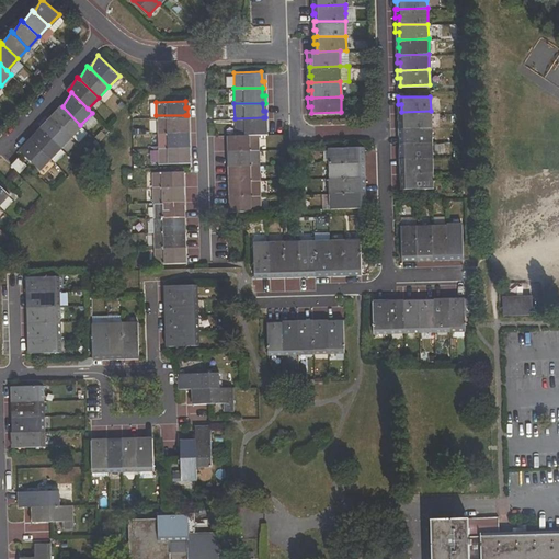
[(59,104),(53,117),(71,135),(80,125),(63,106),(59,104)]
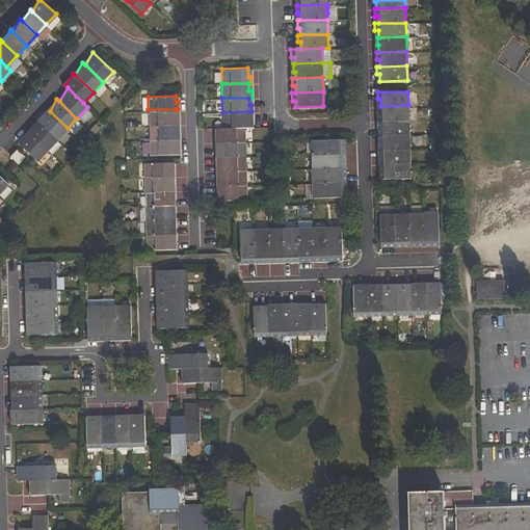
[(380,113),(380,121),(408,120),(408,105),(380,106),(377,106),(378,113),(380,113)]
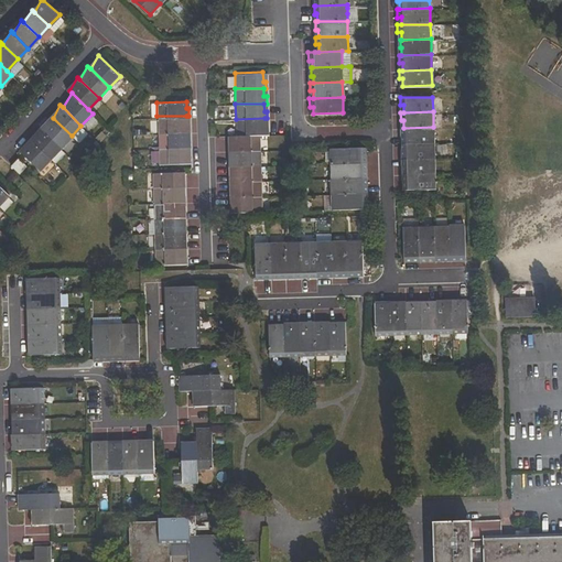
[(51,116),(42,129),(61,147),(72,136),(53,118),(51,116)]
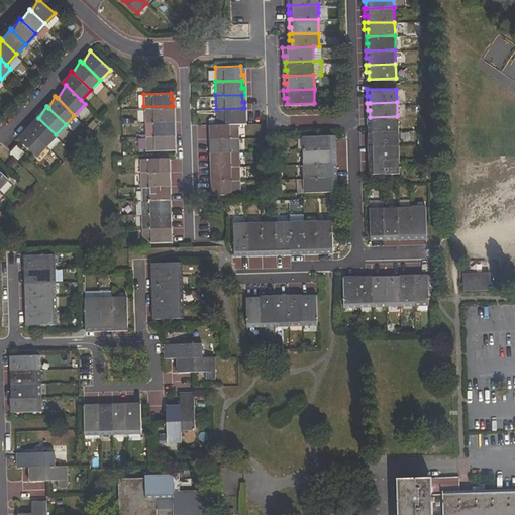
[(173,120),(173,114),(171,114),(171,106),(143,106),(143,121),(171,121),(173,120)]
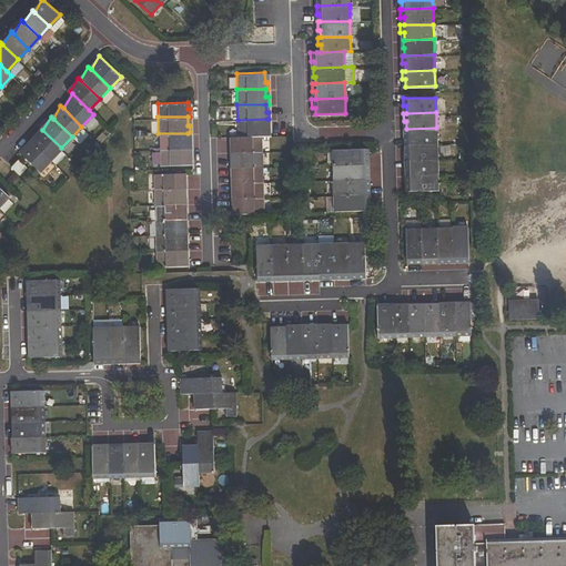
[(266,119),(238,120),(238,135),(261,135),(270,135),(270,134),(269,128),(266,128),(266,119)]
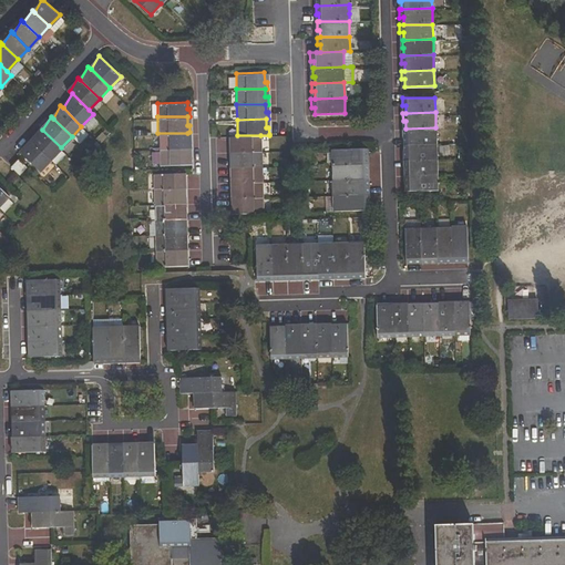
[(40,127),(31,142),(50,158),(61,147),(42,130),(40,127)]
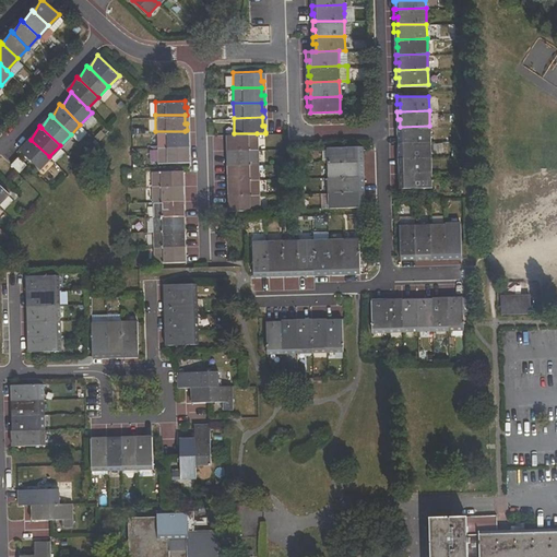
[(402,134),(402,142),(429,141),(429,126),(400,127),(398,127),(398,134),(402,134)]
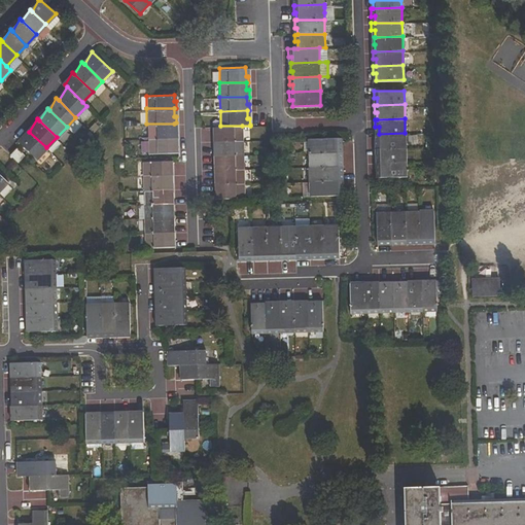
[(177,137),(177,130),(175,130),(174,124),(146,124),(147,138),(175,137),(177,137)]
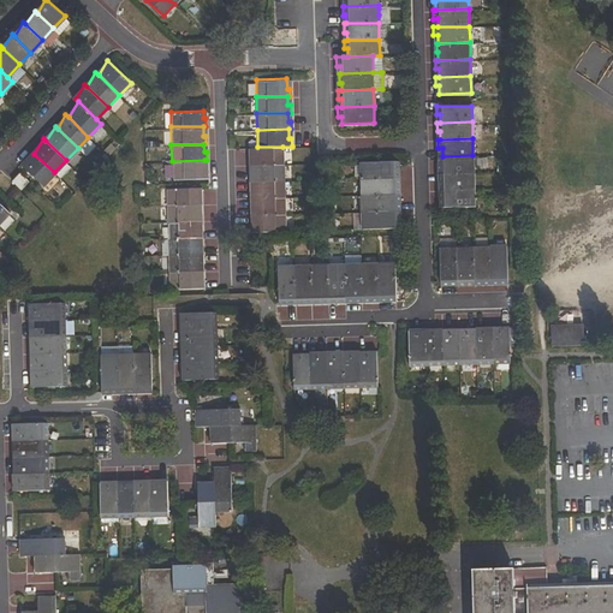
[(257,147),(248,147),(248,148),(248,158),(250,158),(251,164),(284,162),(283,147),(257,147)]
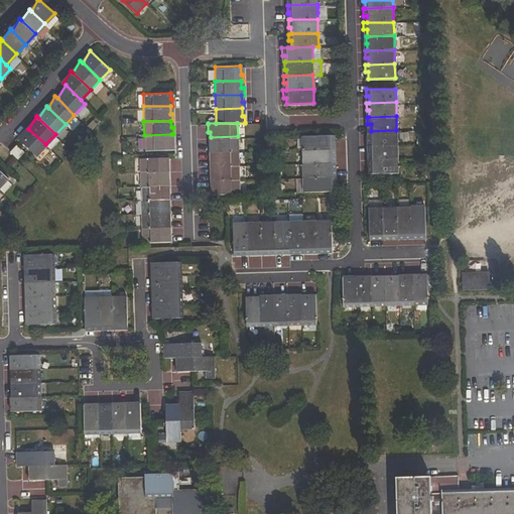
[(26,127),(19,138),(36,154),(45,144),(28,129),(26,127)]
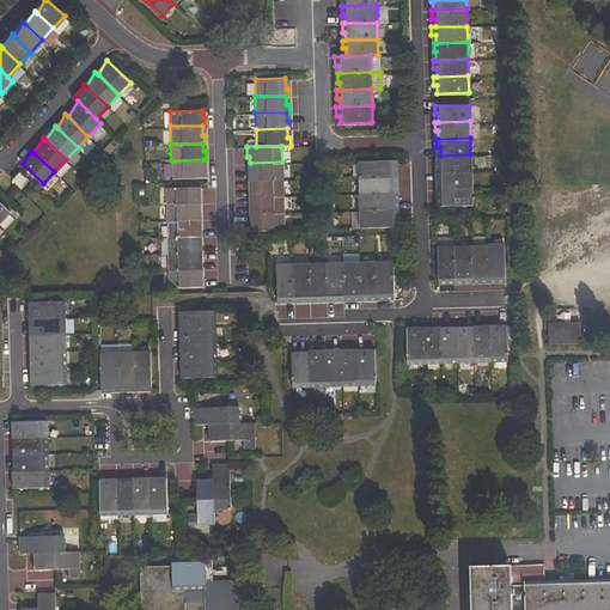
[(440,164),(440,171),(471,171),(470,154),(440,156),(439,156),(439,164),(440,164)]
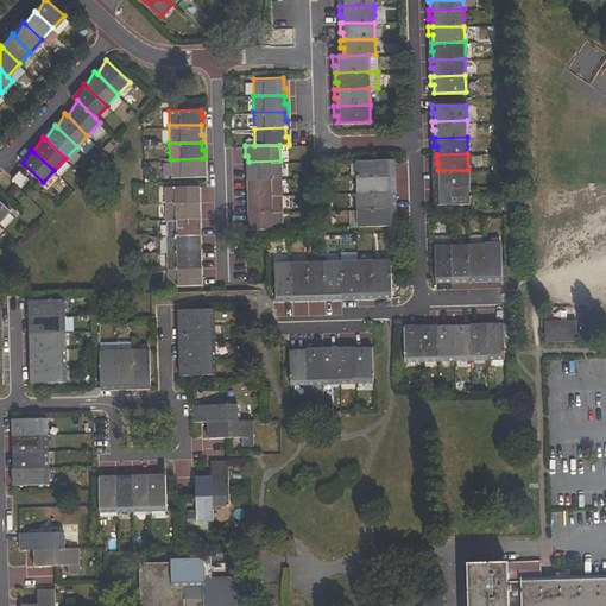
[(204,175),(204,166),(202,166),(202,158),(170,159),(170,176),(204,175)]
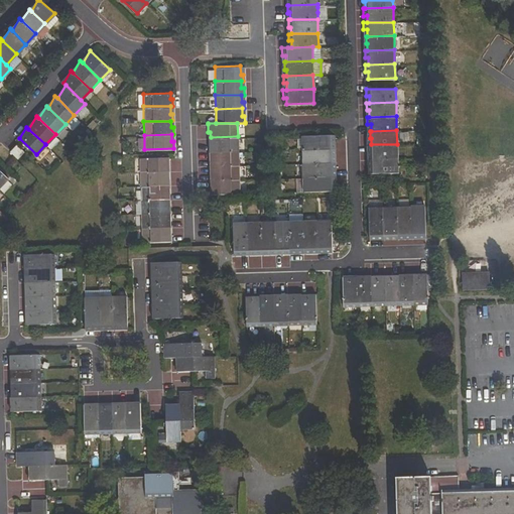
[(334,141),(332,141),(332,134),(300,134),(301,149),(333,148),(334,148),(334,141)]
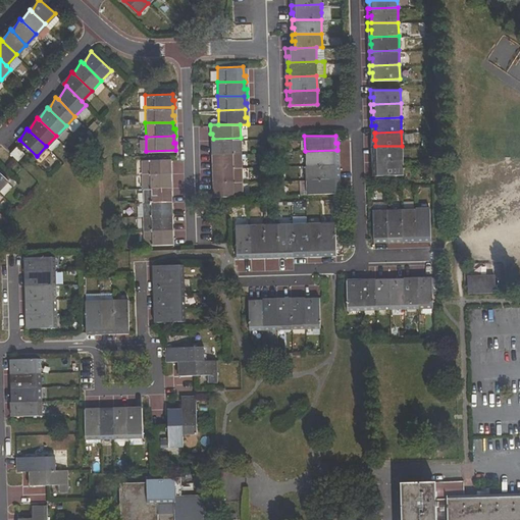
[(210,139),(210,148),(213,148),(213,153),(241,153),(241,138),(213,139),(210,139)]
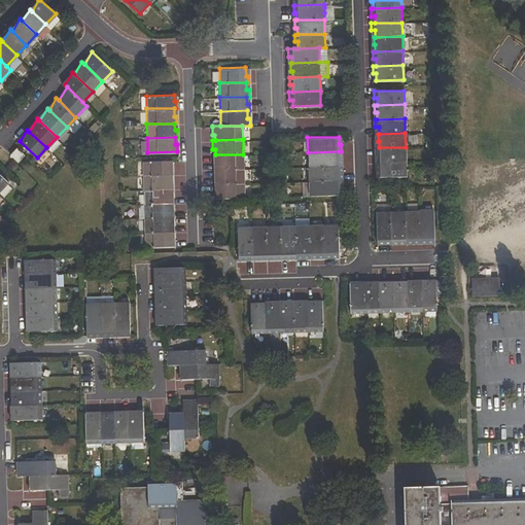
[(9,153),(18,162),(25,153),(16,146),(9,153)]
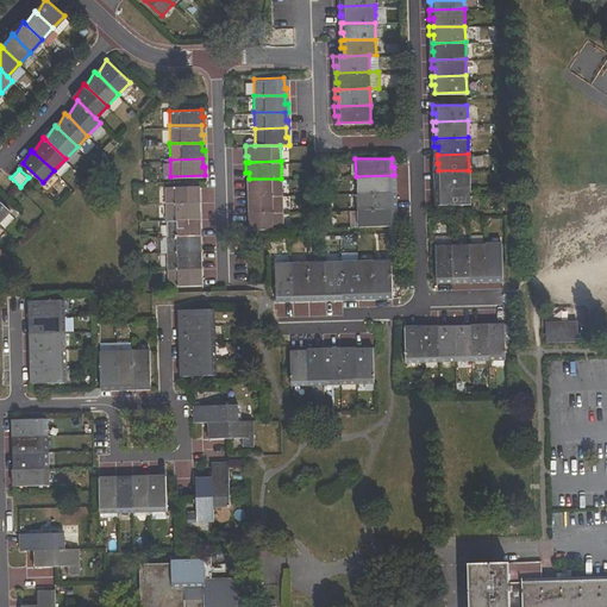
[(438,179),(439,187),(469,187),(469,170),(438,170),(436,171),(436,179),(438,179)]
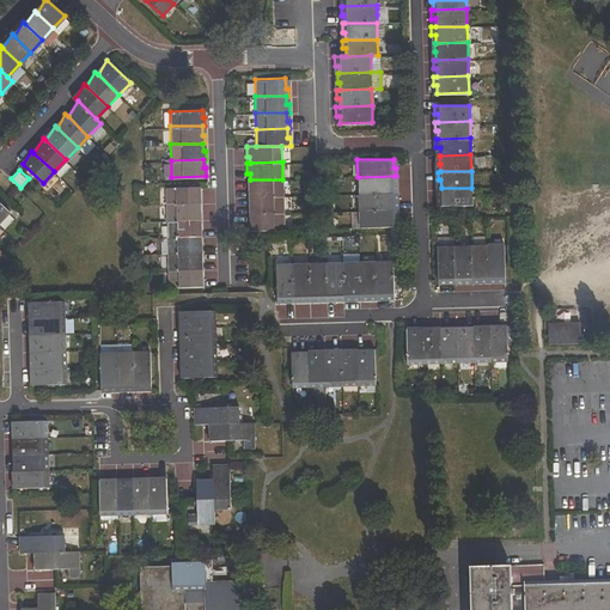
[(397,184),(395,184),(395,176),(358,177),(359,193),(395,193),(397,193),(397,184)]
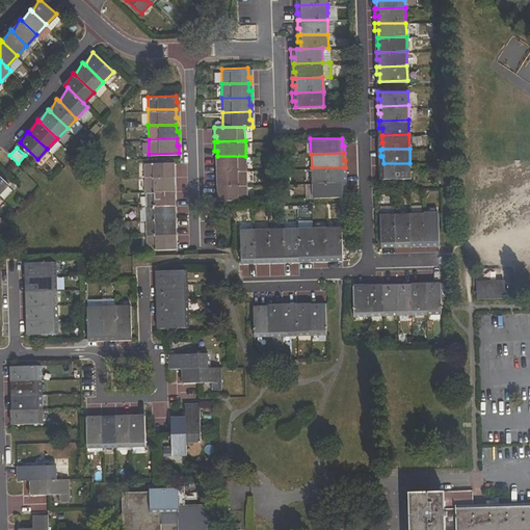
[(215,157),(215,164),(217,164),(217,170),(245,169),(245,156),(217,156),(215,157)]
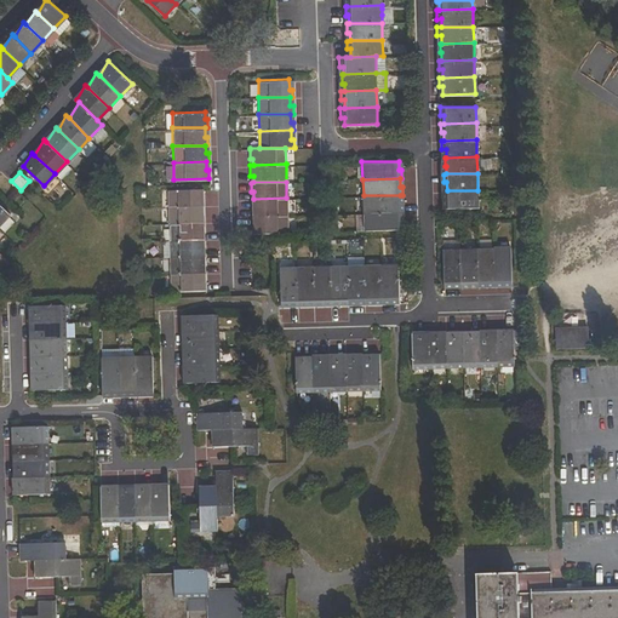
[(202,205),(202,196),(200,196),(199,188),(167,189),(167,206),(200,205),(202,205)]
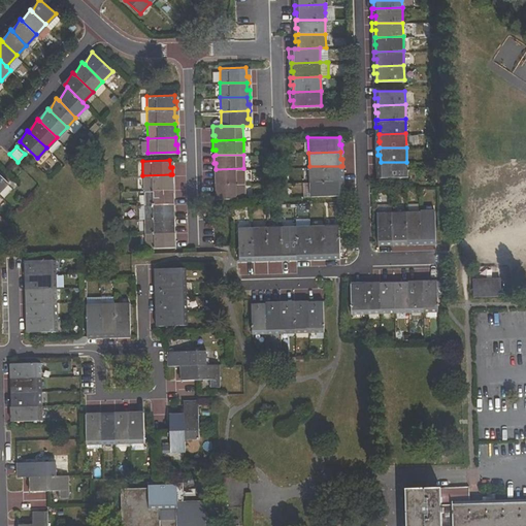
[(375,170),(380,170),(380,176),(406,175),(406,162),(375,162),(375,170)]
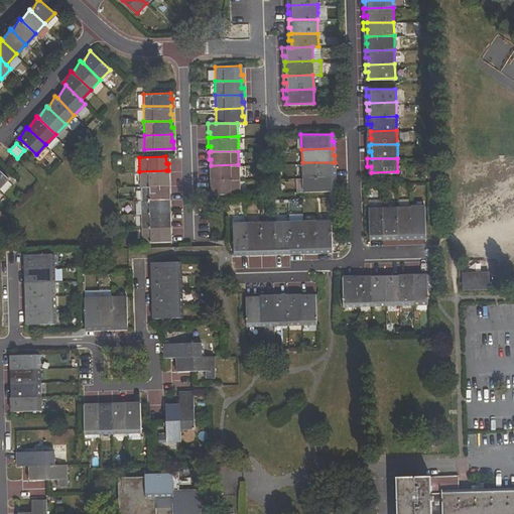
[(335,168),(333,169),(333,162),(302,162),(302,177),(333,176),(336,176),(335,168)]
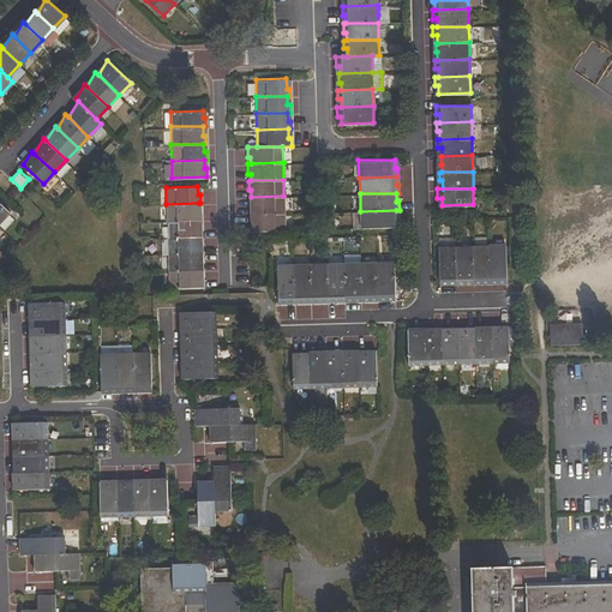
[(249,207),(251,207),(251,214),(285,214),(283,196),(251,197),(249,197),(249,207)]
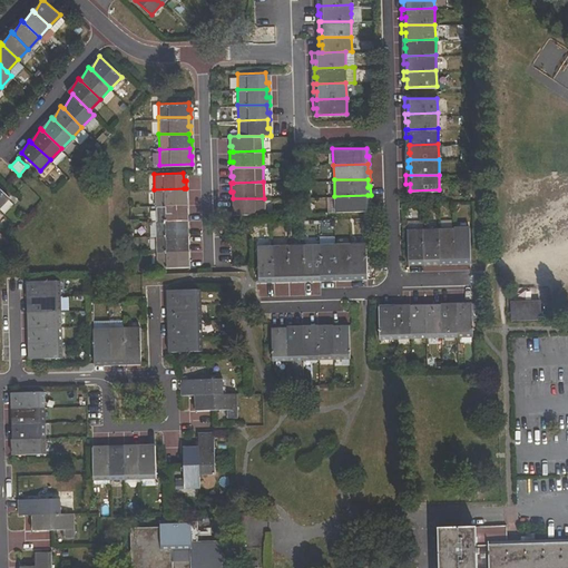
[(0,206),(9,197),(0,188),(0,206)]
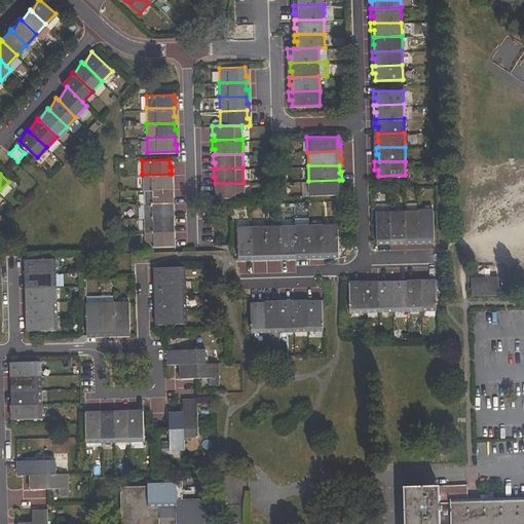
[(172,188),(172,181),(170,181),(170,174),(142,175),(142,189),(170,188),(172,188)]
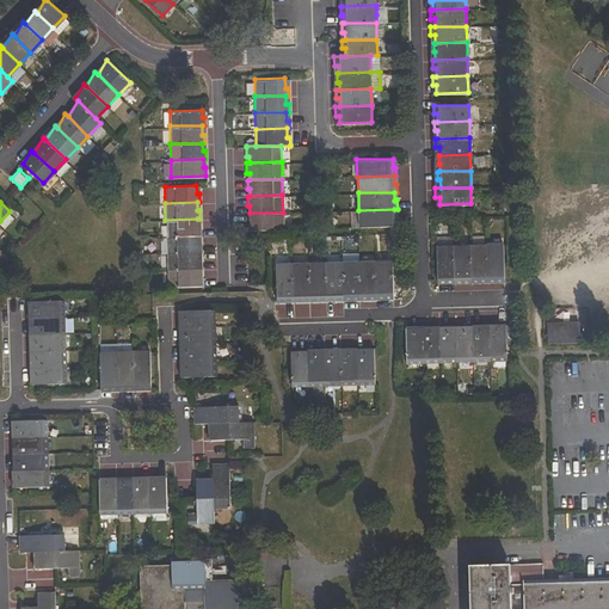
[(398,216),(395,216),(394,209),(358,210),(360,226),(398,225),(398,216)]
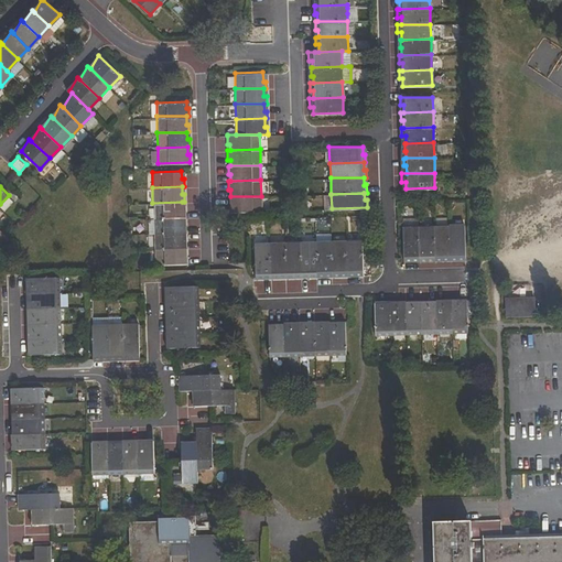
[(228,205),(230,205),(231,212),(261,211),(261,196),(230,196),(228,196),(228,205)]
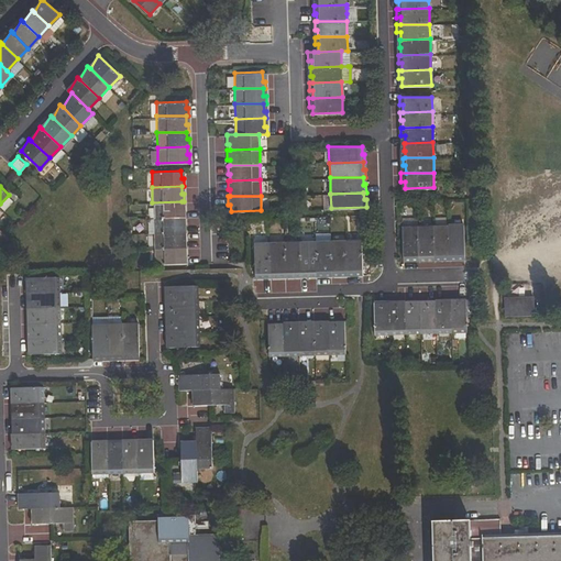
[(185,217),(185,210),(182,210),(182,201),(152,202),(153,217),(182,217),(185,217)]
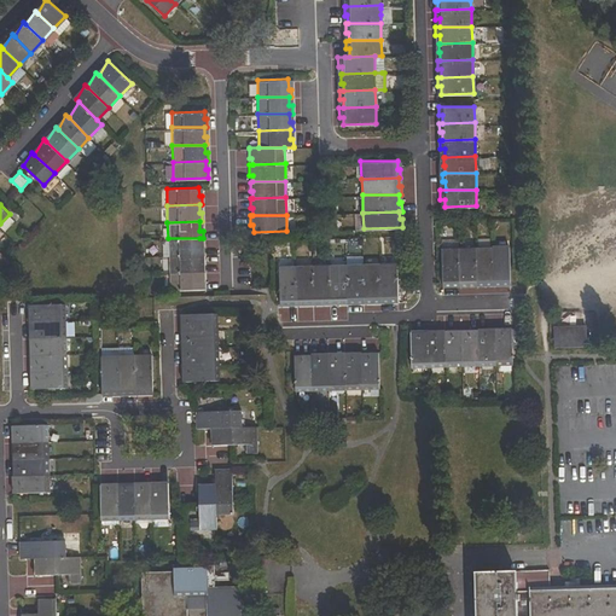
[(203,254),(203,247),(201,247),(199,238),(168,238),(168,255),(201,254),(203,254)]
